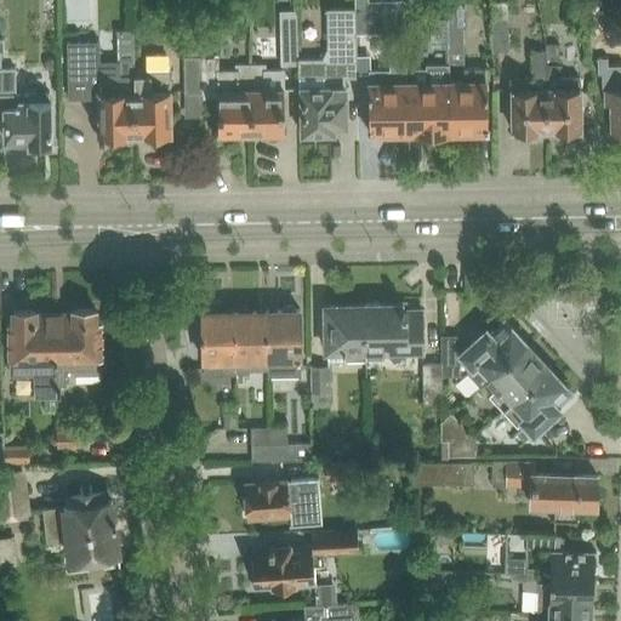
[(355,0),(355,7),(357,36),(405,36),(405,4),(369,5),(369,0),(355,0)]
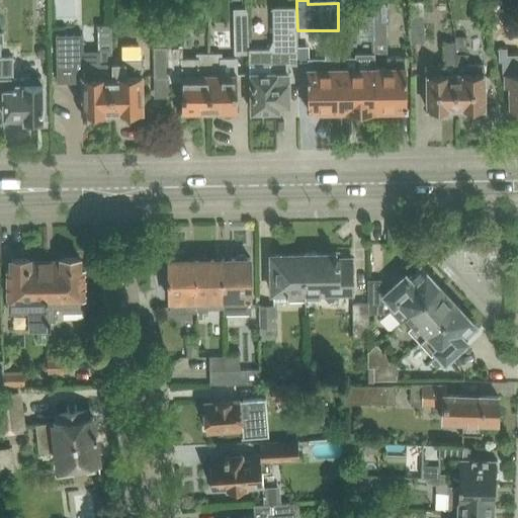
[(297,64),(297,49),(297,30),(296,12),(296,6),(273,6),(273,39),(269,49),(250,49),(249,49),(249,54),(249,72),(253,72),(253,109),(278,109),(278,106),(288,106),(288,64),(297,64)]
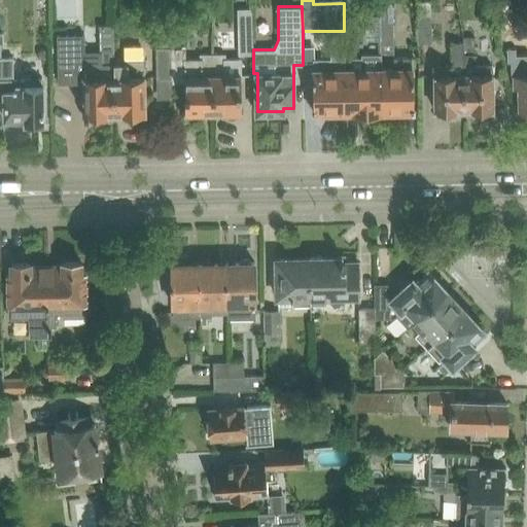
[(253,8),(238,9),(238,31),(239,31),(239,29),(251,29),(252,54),(240,54),(240,50),(238,50),(238,55),(253,55),(253,49),(254,49),(253,8)]
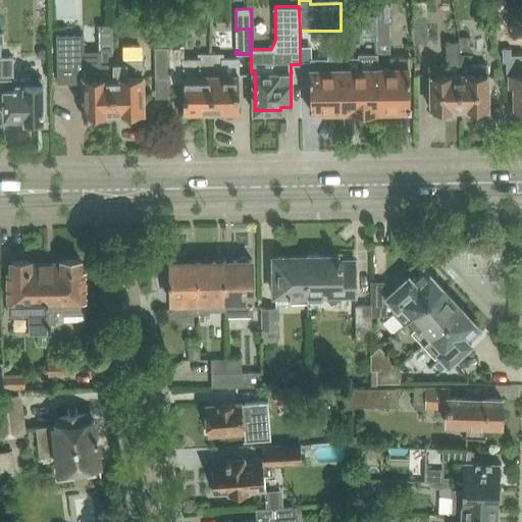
[(414,42),(428,42),(428,14),(413,15),(414,42)]
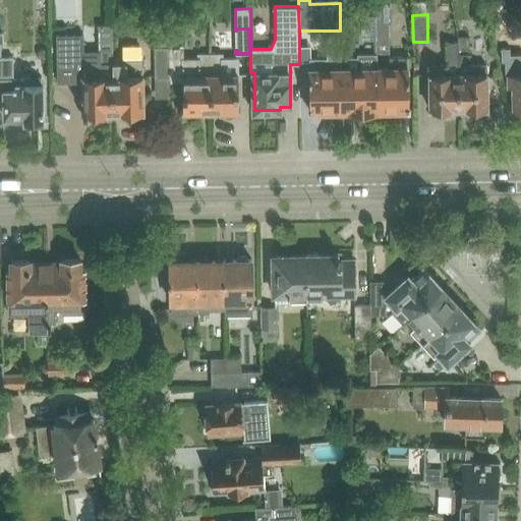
[(25,78),(13,78),(13,58),(1,58),(0,44),(3,43),(3,33),(0,33),(0,90),(4,90),(5,117),(25,117),(25,120),(29,120),(32,124),(39,124),(42,120),(44,120),(43,79),(42,79),(42,77),(25,77),(25,78)]
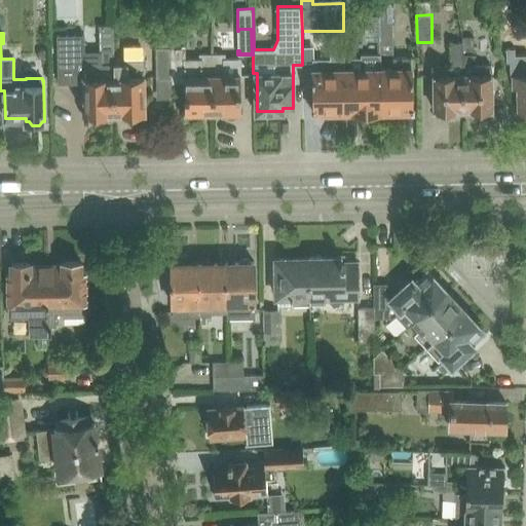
[(115,113),(114,59),(113,50),(85,50),(85,34),(59,35),(60,82),(84,82),(85,114),(90,114),(94,116),(102,116),(104,114),(115,113)]
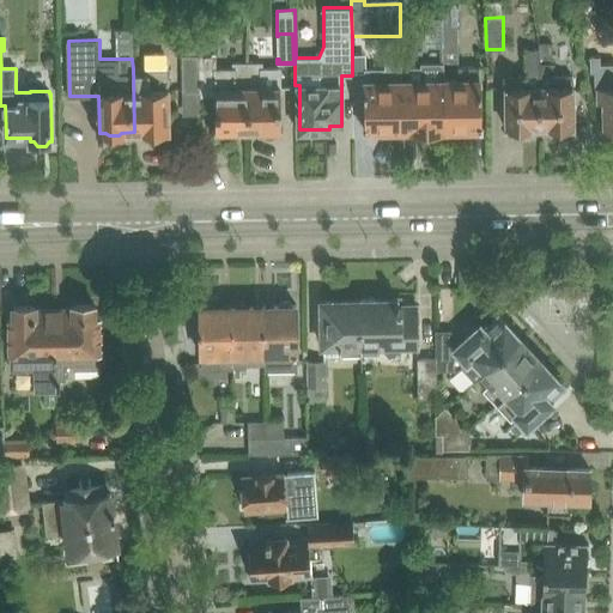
[(575,127),(574,76),(553,77),(553,43),(539,43),(539,48),(538,48),(540,64),(541,127),(554,127),(558,129),(564,129),(568,127),(575,127)]
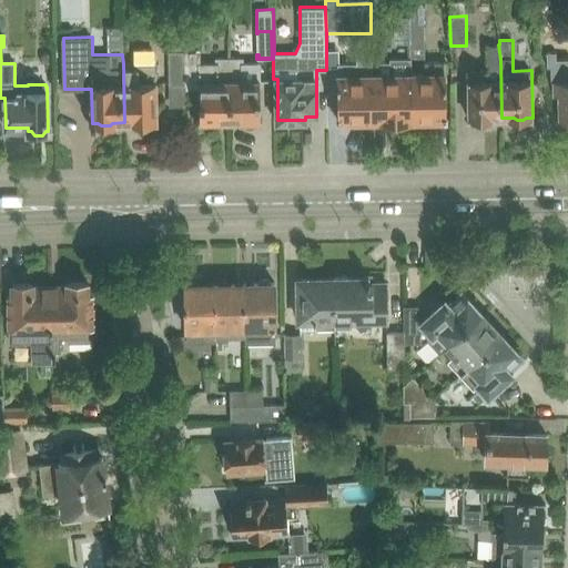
[(500,59),(498,44),(488,44),(488,70),(469,71),(470,118),(475,118),(478,120),(485,120),(487,118),(501,118),(500,59)]
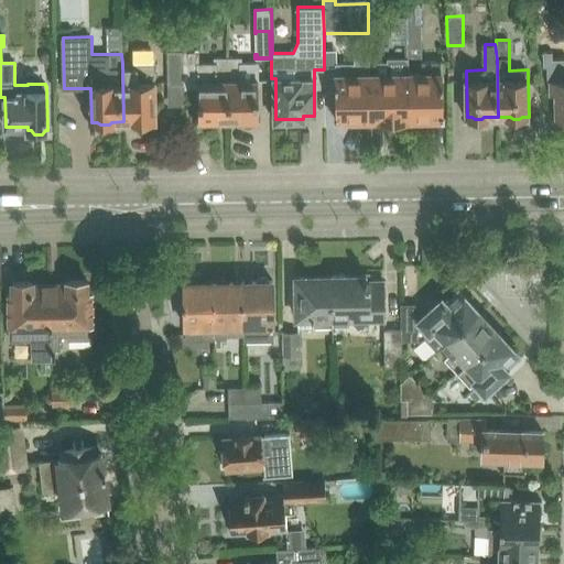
[(147,50),(143,50),(139,51),(136,53),(133,56),(133,61),(133,62),(122,63),(123,121),(137,121),(140,123),(148,123),(151,121),(155,120),(154,58),(153,55),(150,52),(147,50)]
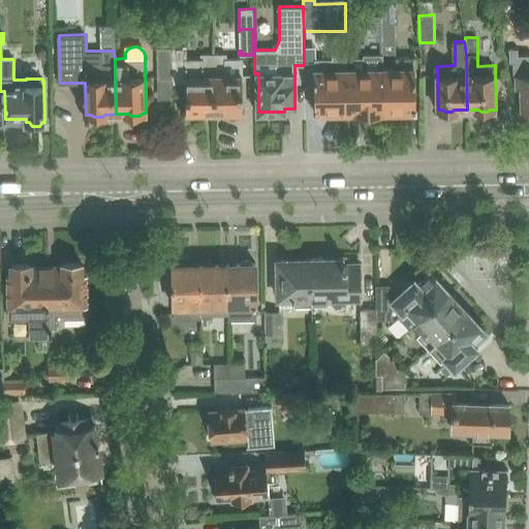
[(520,47),(509,47),(509,63),(512,63),(514,75),(516,75),(517,88),(522,88),(522,111),(528,111),(528,53),(521,54),(520,47)]
